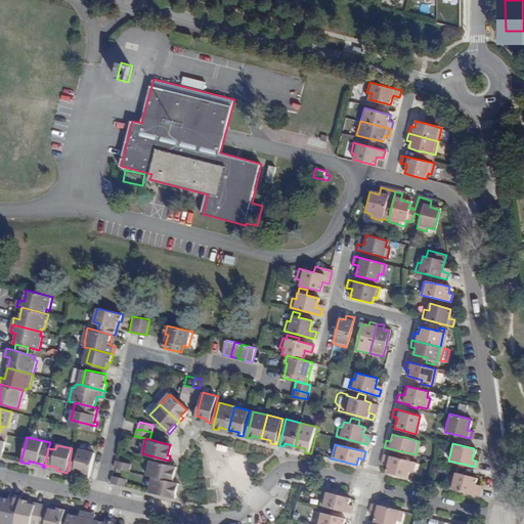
[(89,451),(72,448),(68,470),(82,473),(81,476),(83,477),(89,451)]
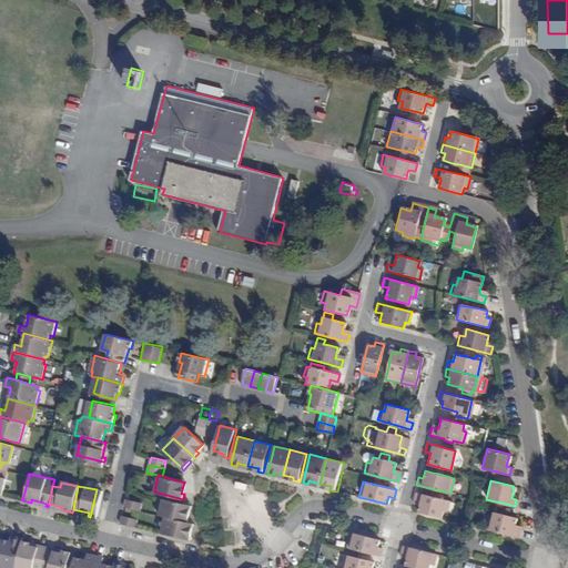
[(102,492),(97,489),(90,517),(97,518),(102,492)]
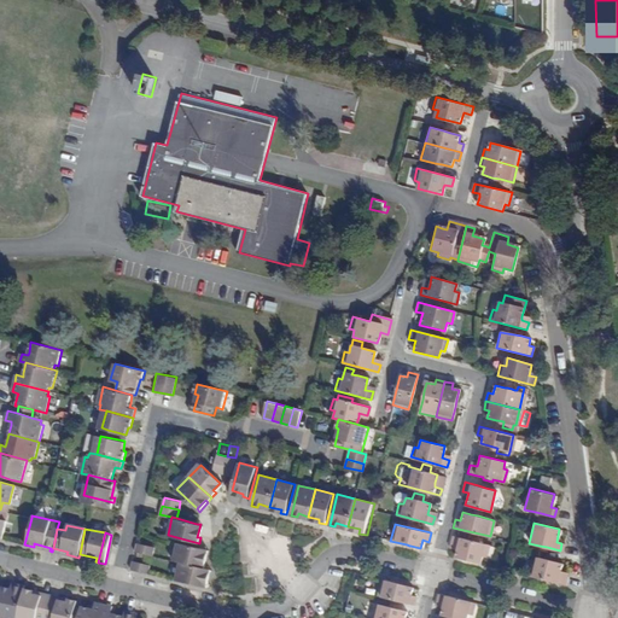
[(454,557),(478,564),(481,555),(485,557),(488,544),(452,535),(449,543),(456,544),(456,549),(454,557)]
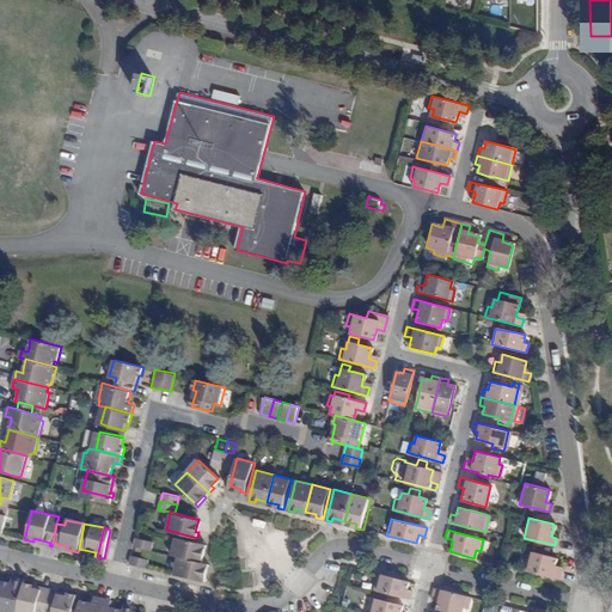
[(136,537),(134,545),(151,549),(152,540),(136,537)]
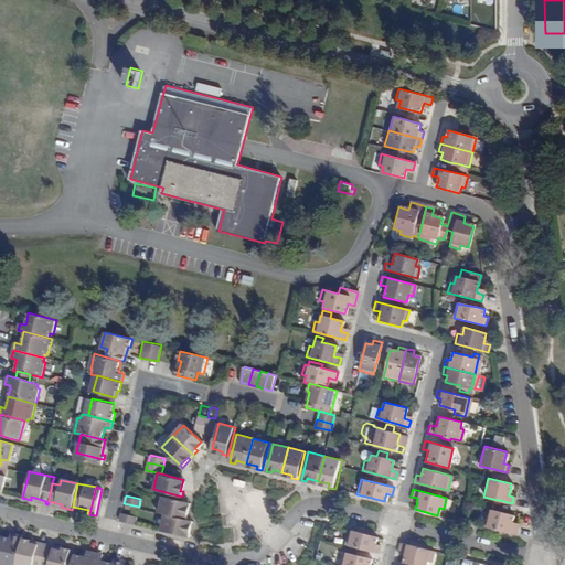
[(159,512),(164,513),(188,519),(189,513),(185,512),(189,501),(181,500),(163,496),(159,512)]
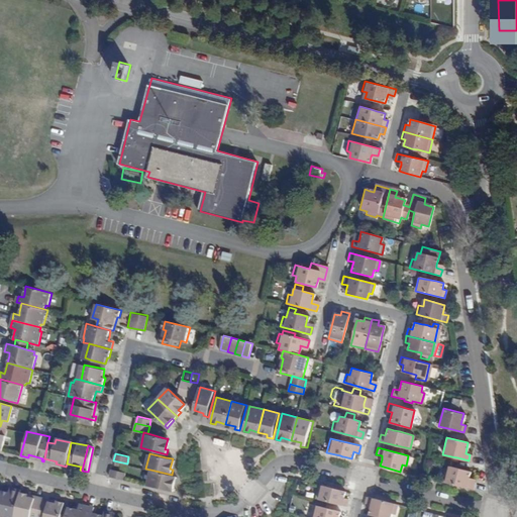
[(439,482),(471,490),(473,483),(467,481),(468,478),(470,472),(447,466),(446,473),(442,472),(439,482)]
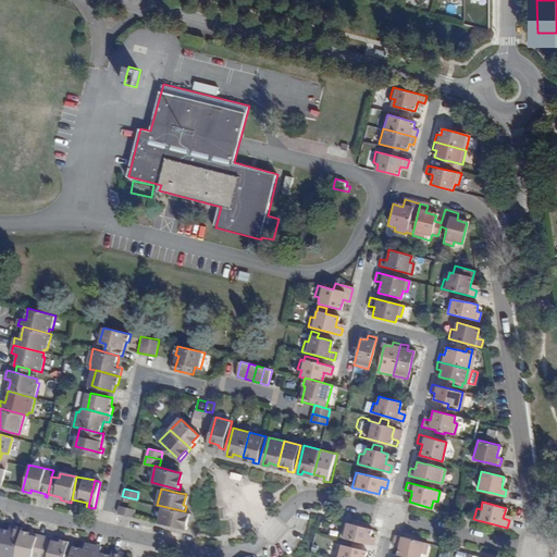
[(118,514),(133,517),(135,509),(120,505),(118,514)]
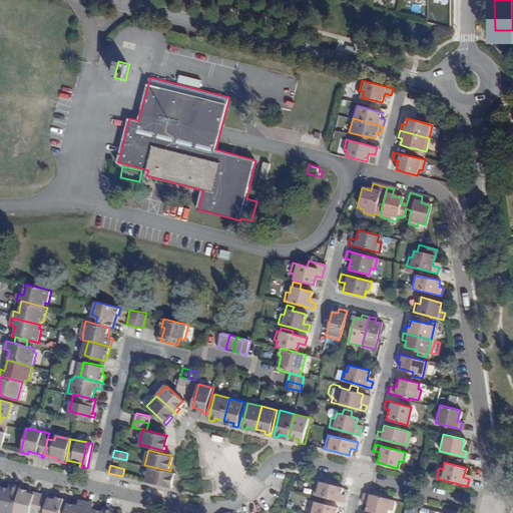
[(149,466),(145,482),(171,488),(173,483),(170,482),(173,471),(170,471),(149,466)]
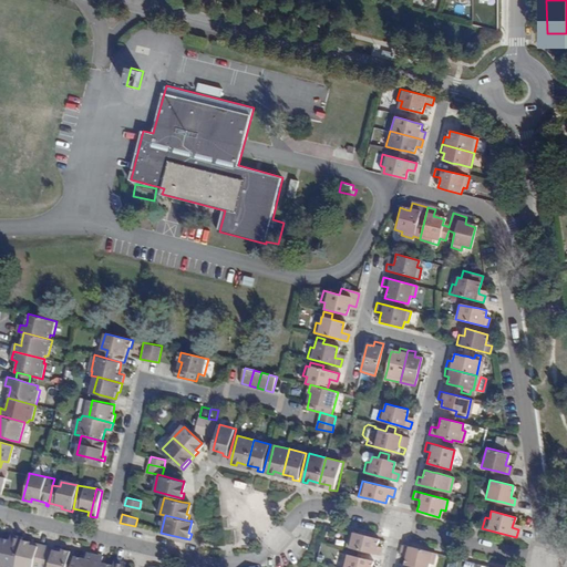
[(379,554),(381,547),(375,546),(378,538),(369,536),(364,535),(350,532),(347,546),(379,554)]
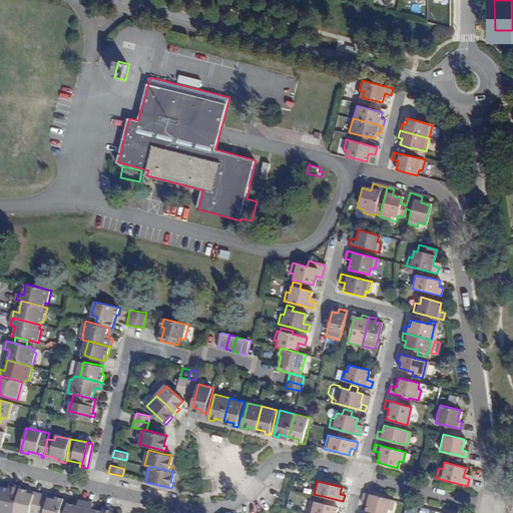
[(11,488),(2,485),(1,487),(0,492),(0,511),(7,512),(13,512),(19,488),(20,485),(12,483),(11,488)]
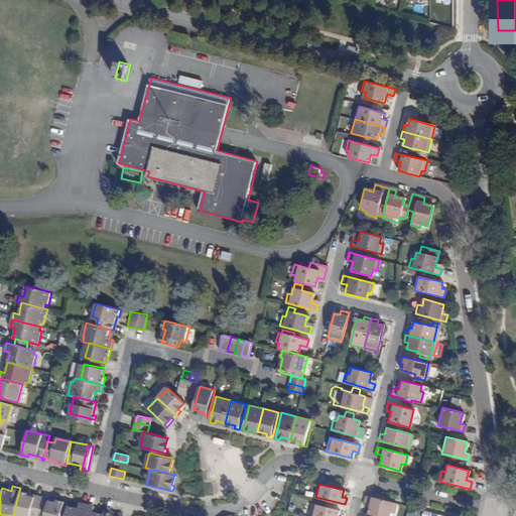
[(28,490),(20,488),(19,491),(13,515),(15,515),(35,515),(36,515),(40,499),(27,495),(27,493),(28,490)]
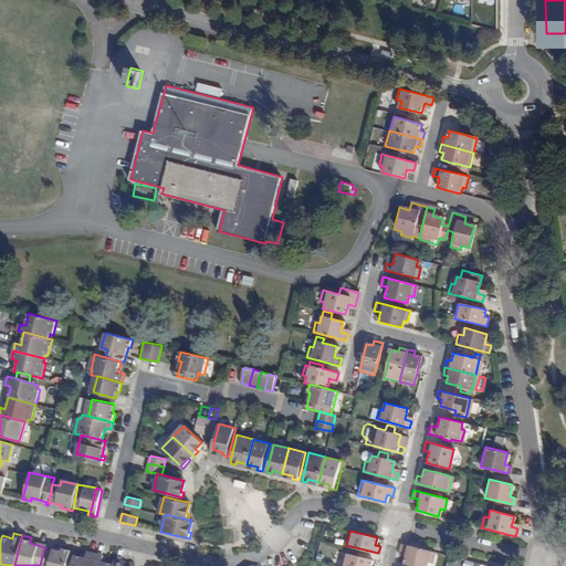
[(431,563),(435,552),(400,543),(399,549),(405,552),(404,555),(401,563),(413,565),(426,565),(428,562),(431,563)]
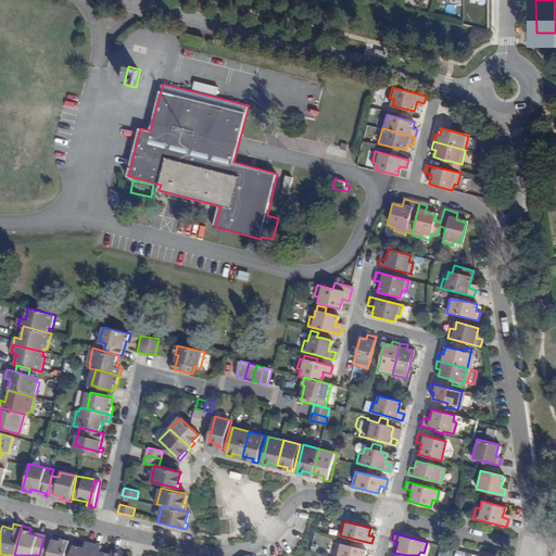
[(43,538),(39,555),(38,555),(63,555),(64,555),(67,542),(67,540),(60,538),(60,541),(45,538),(45,534),(43,534),(43,538)]
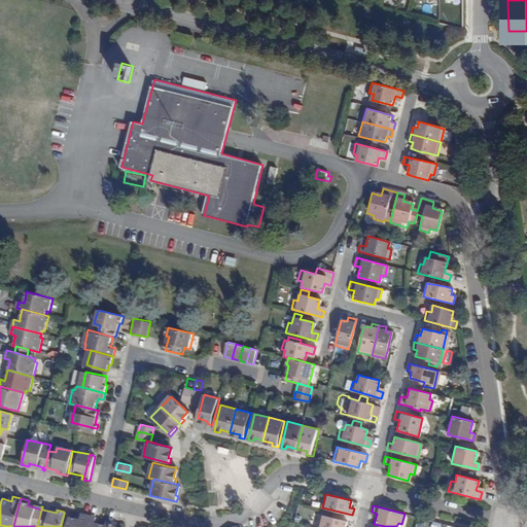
[(68,516),(65,526),(84,526),(89,515),(80,513),(78,519),(76,518),(68,516)]
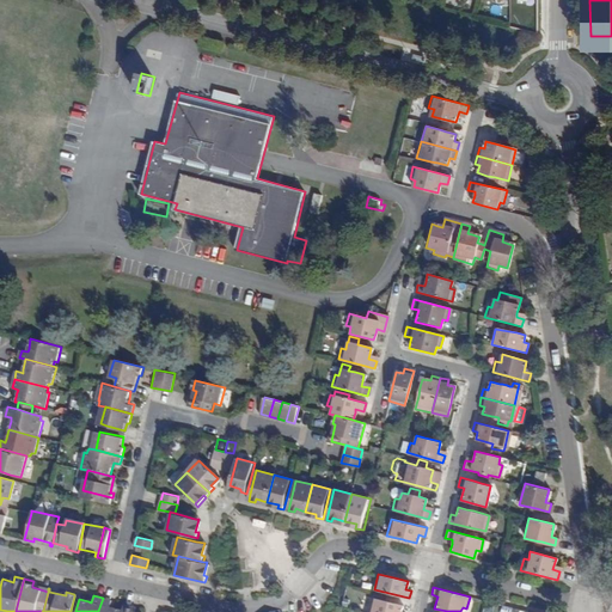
[(402,611),(401,611),(402,605),(392,601),(385,600),(372,597),(367,611),(402,611)]
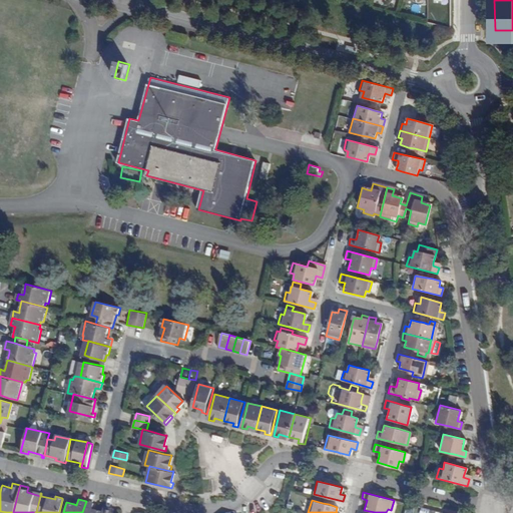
[(86,501),(82,512),(100,512),(101,510),(94,509),(91,508),(92,502),(86,501)]
